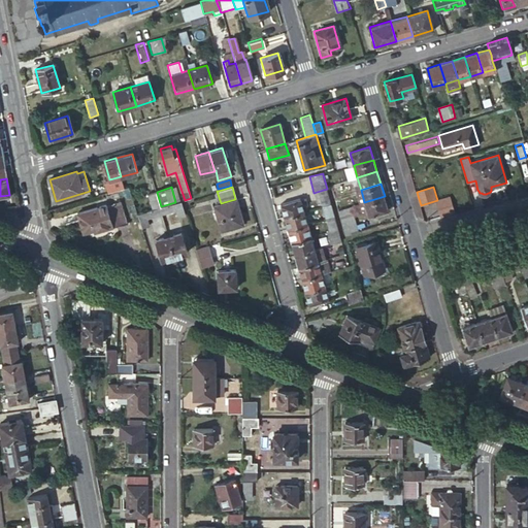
[(331,204),(327,189),(317,192),(321,206),(331,204)]
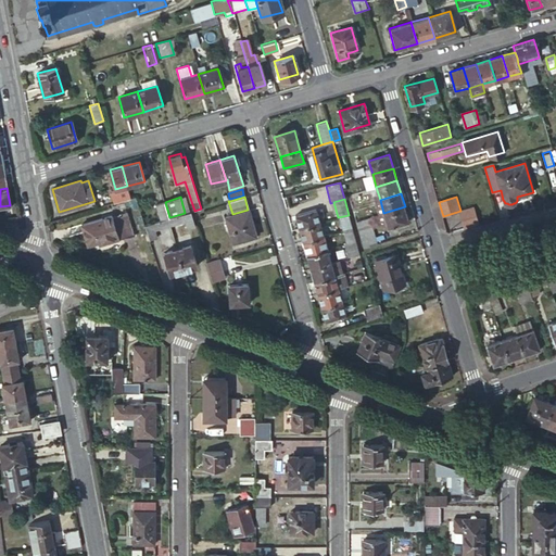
[(155,203),(161,220),(169,217),(165,202),(164,201),(155,203)]
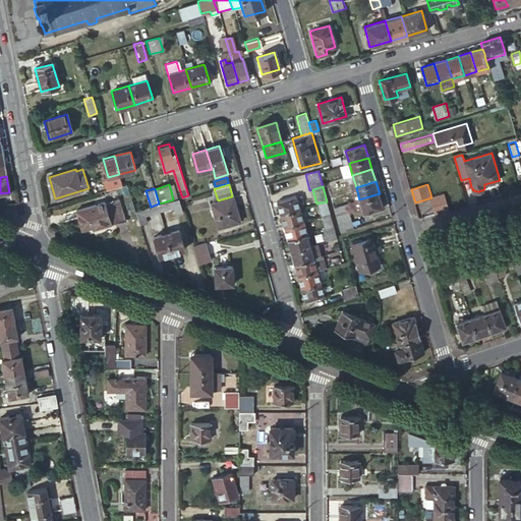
[(383,207),(380,193),(359,199),(363,212),(363,213),(383,207)]
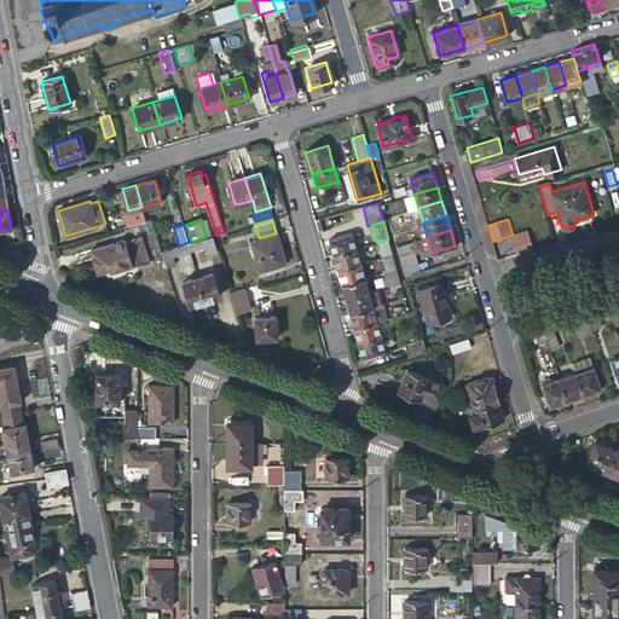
[(513,235),(519,254),(534,249),(528,231),(513,235)]
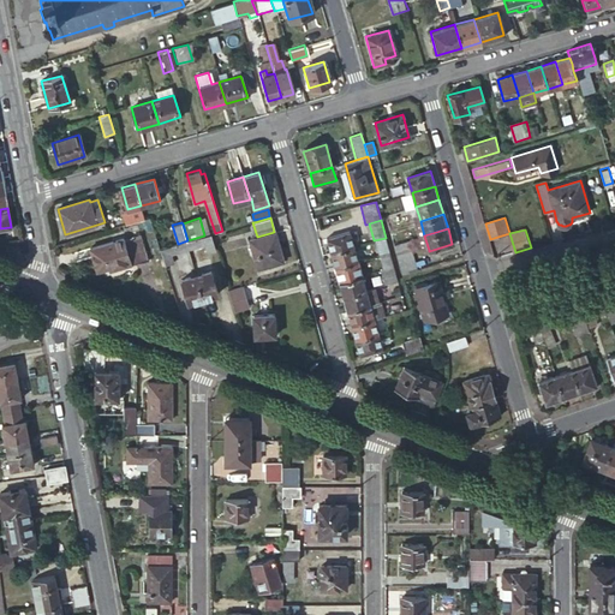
[(330,252),(354,246),(350,231),(327,238),(330,252)]
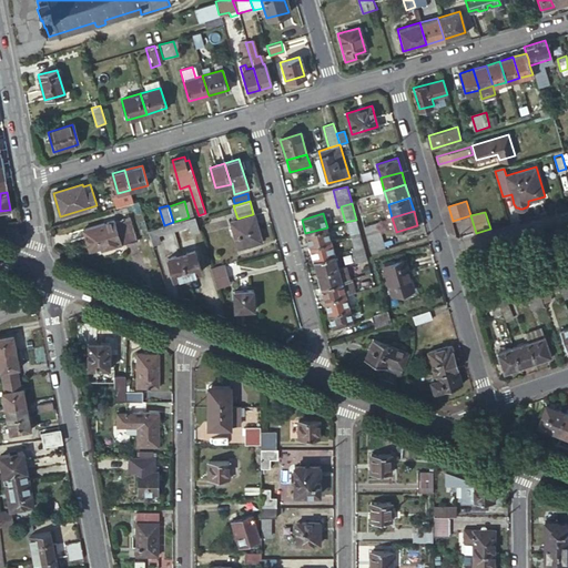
[(253,214),(237,219),(230,220),(237,247),(261,242),(253,214)]
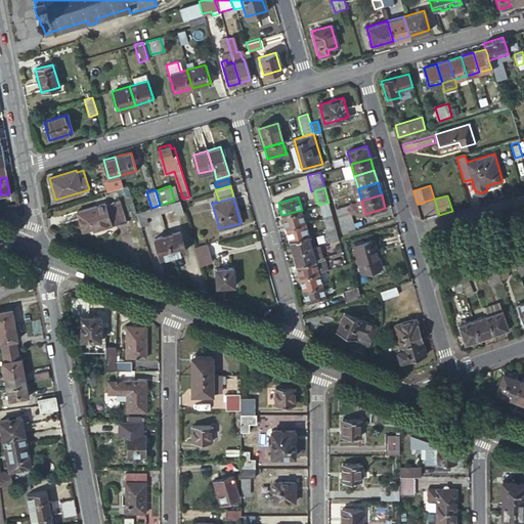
[(126,221),(119,200),(77,212),(82,230),(92,227),(93,230),(126,221)]
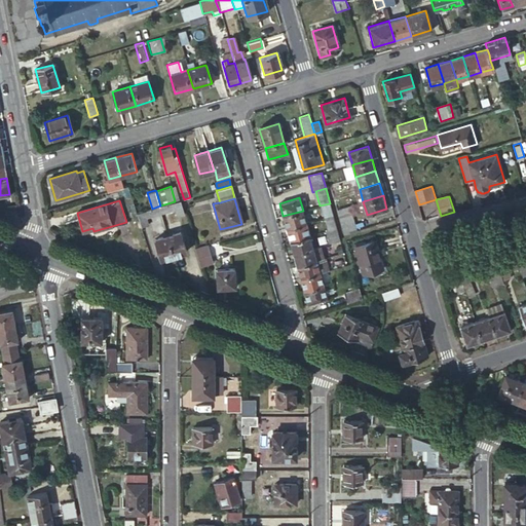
[(137,213),(141,226),(148,224),(146,218),(175,211),(177,216),(184,214),(180,200),(175,201),(160,205),(152,209),(137,213)]
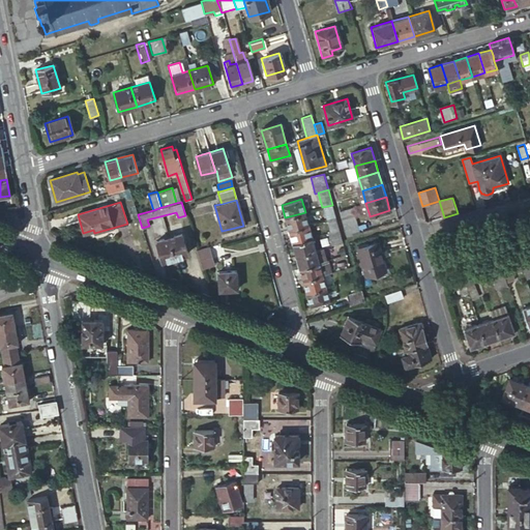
[(370,215),(365,203),(361,204),(359,205),(361,213),(370,215)]
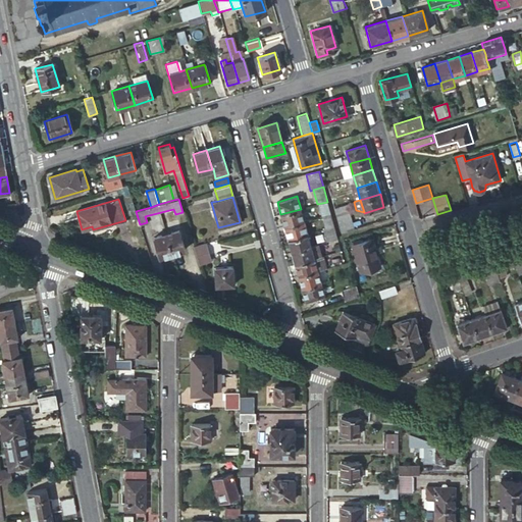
[(316,205),(320,217),(330,214),(327,202),(317,204),(316,205)]
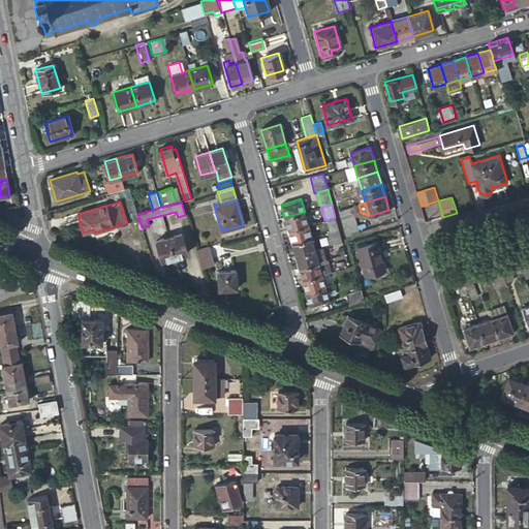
[(351,207),(339,211),(346,235),(359,231),(351,207)]
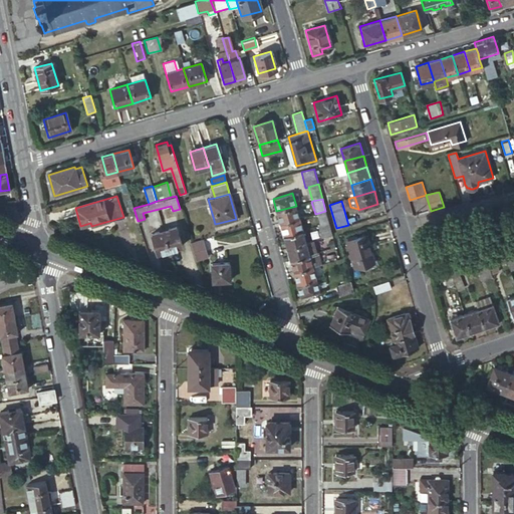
[(276,211),(280,223),(299,218),(296,206),(276,211)]
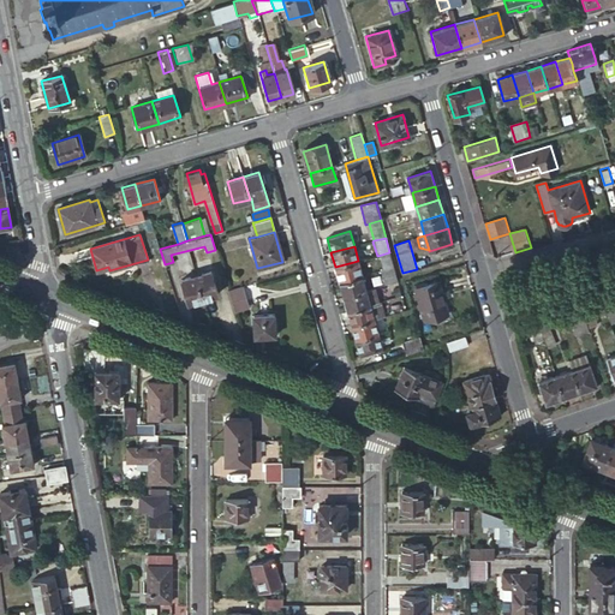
[(389,252),(377,256),(381,270),(393,267),(389,252)]
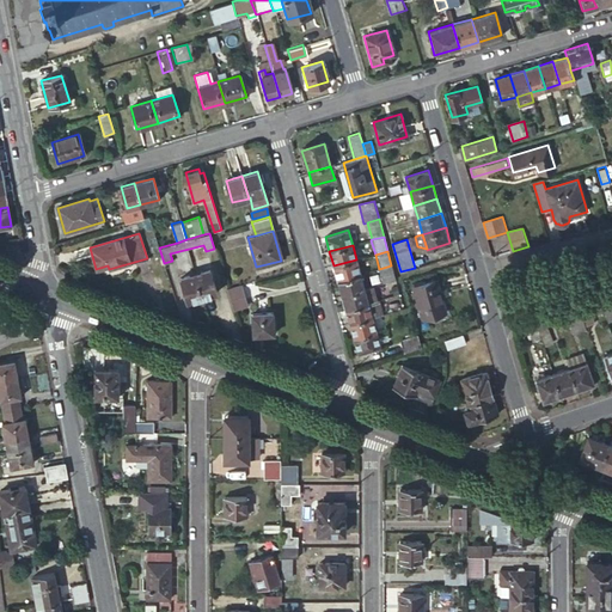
[(334,265),(337,280),(360,274),(356,259),(334,265)]
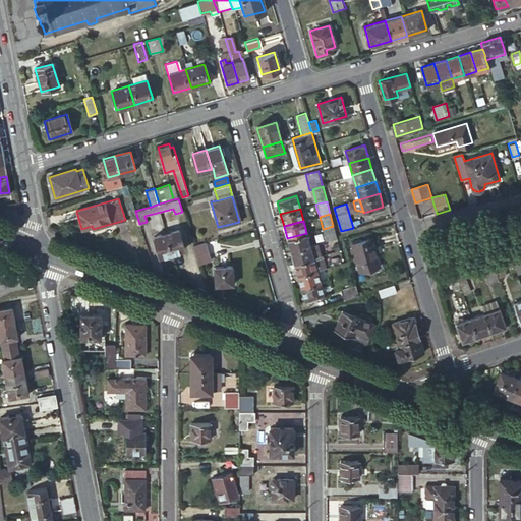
[(333,226),(323,229),(321,229),(325,241),(337,238),(333,226)]
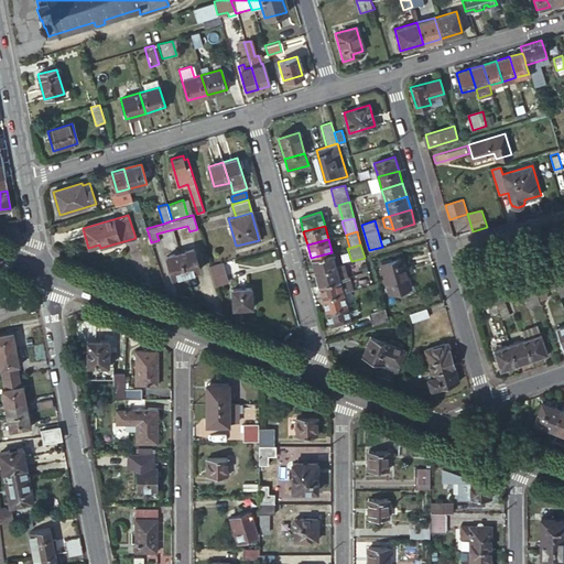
[(332,252),(311,258),(314,272),(336,266),(332,252)]
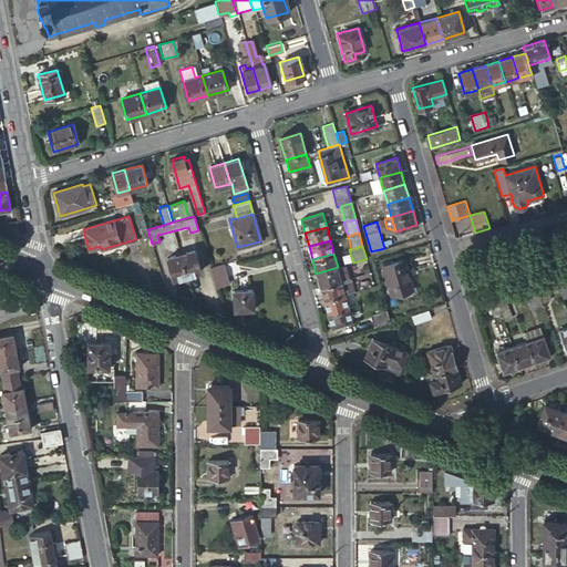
[(203,277),(196,256),(168,265),(174,286),(203,277)]
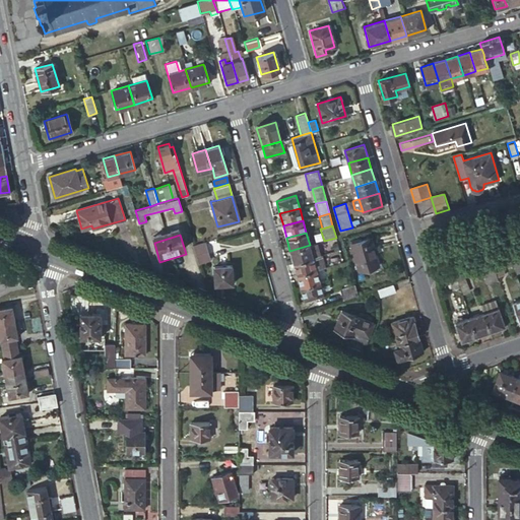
[(378,264),(371,238),(351,244),(359,270),(378,264)]
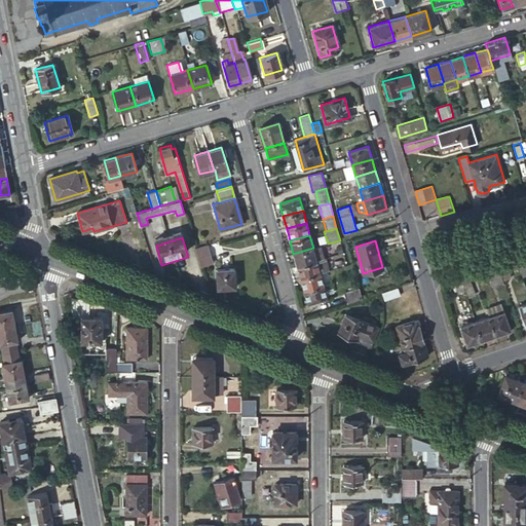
[(195,249),(200,267),(213,264),(207,246),(195,249)]
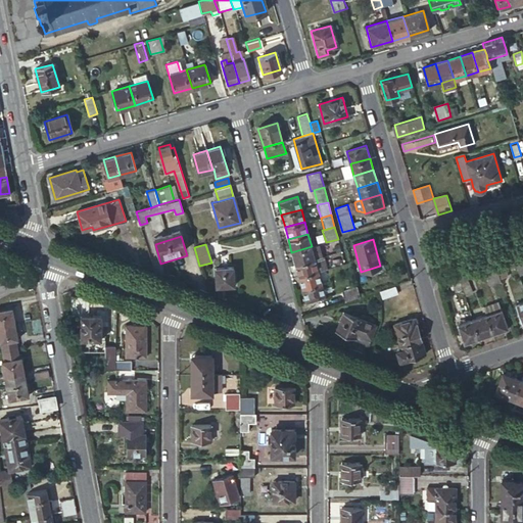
[(312,246),(315,258),(322,256),(318,244),(312,246)]
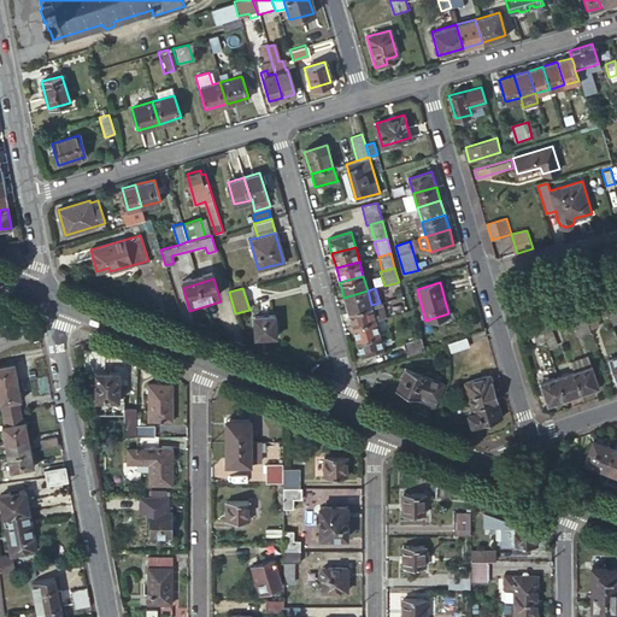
[(344,298),(348,312),(371,305),(368,291),(344,298)]
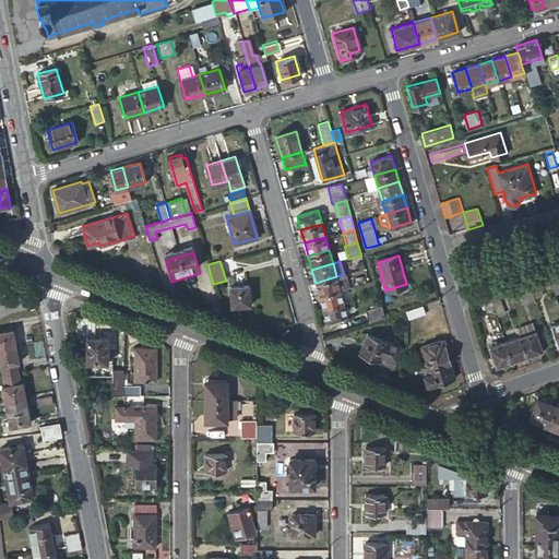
[(558,287),(558,281),(556,272),(548,275),(554,290),(558,287)]
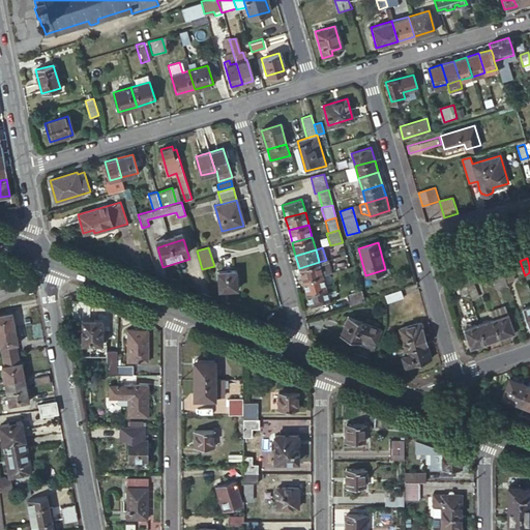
[(299,268),(302,281),(323,274),(331,272),(328,260),(326,260),(319,262),(299,268)]
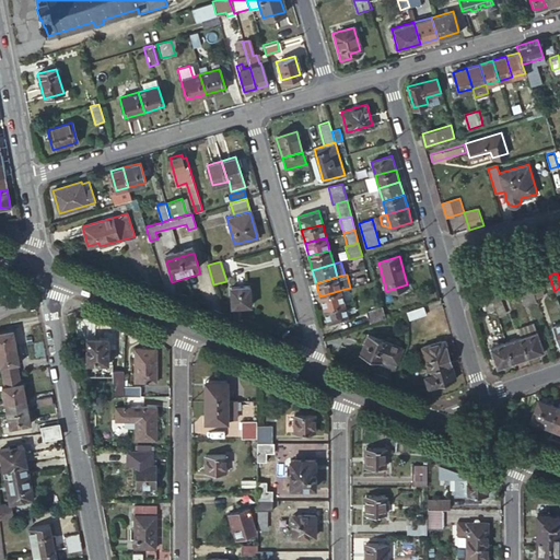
[(543,294),(538,279),(529,282),(534,298),(543,294)]
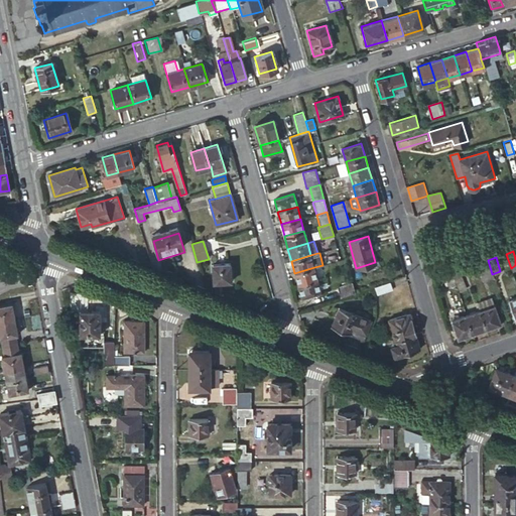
[(483,279),(493,276),(492,274),(488,260),(478,263),(483,279)]
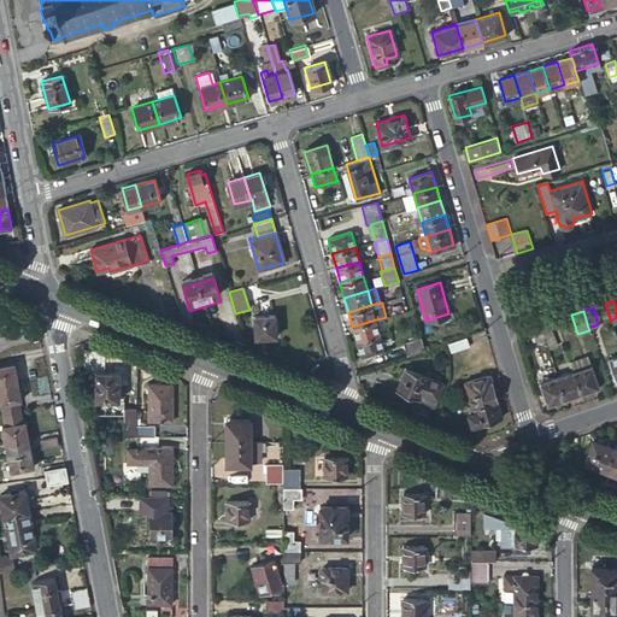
[(277,336),(276,316),(253,317),(256,338),(277,336)]
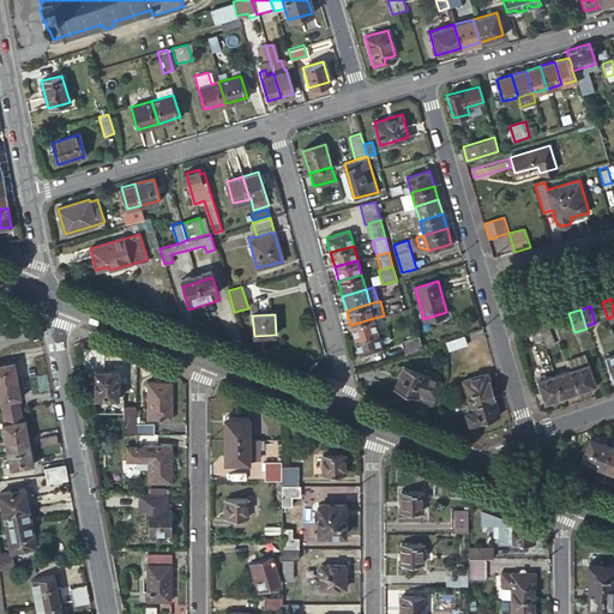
[(354,339),(378,332),(374,318),(350,325),(354,339)]
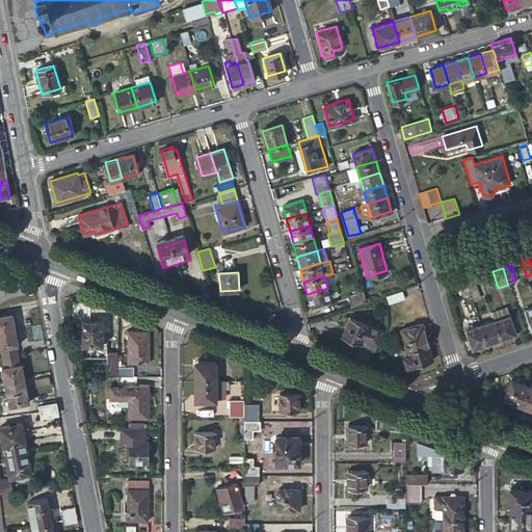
[(477,285),(475,277),(468,280),(470,287),(477,285)]
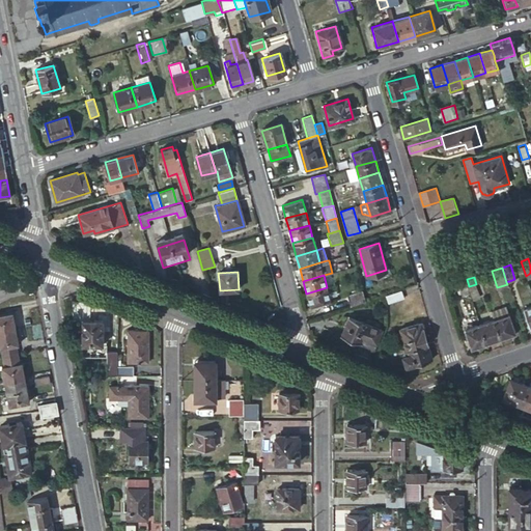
[(466,279),(457,282),(463,296),(471,292),(466,279)]
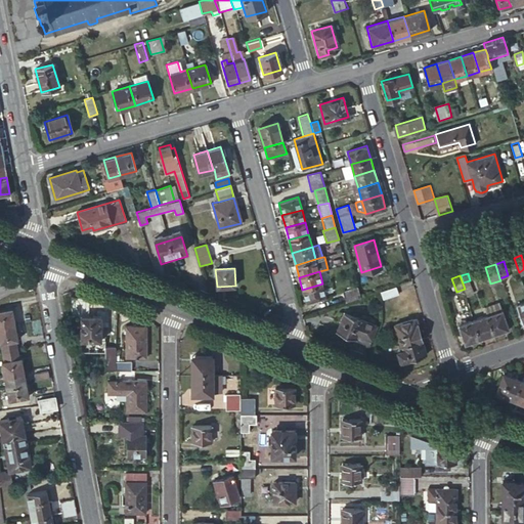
[(474,292),(470,280),(463,282),(467,294),(474,292)]
